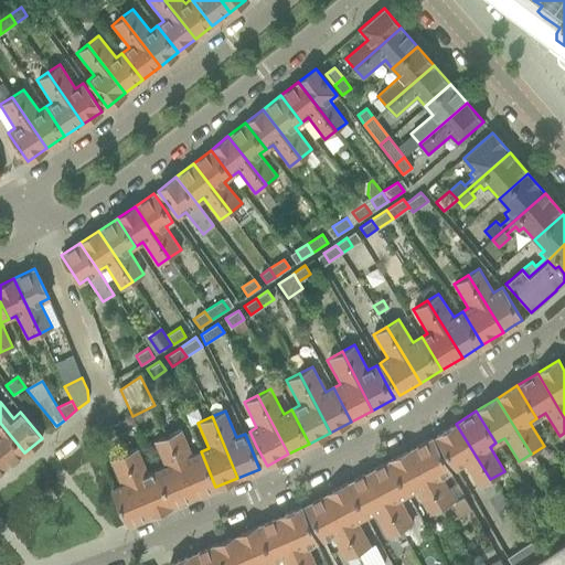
[(128,417),(112,425),(116,435),(134,427),(128,417)]
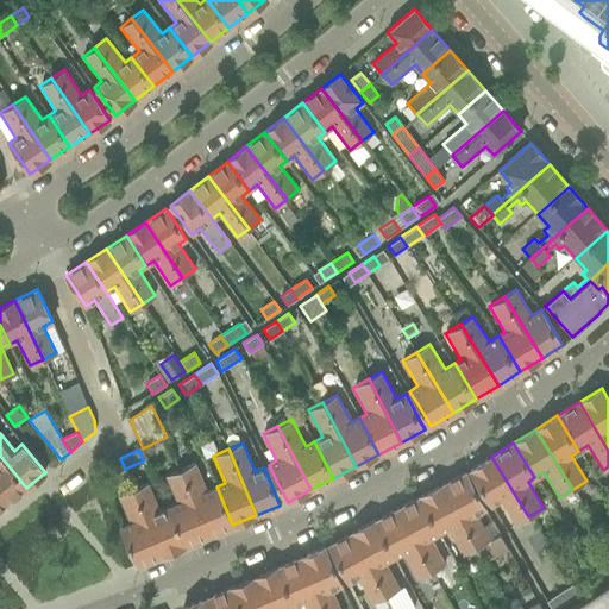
[(0,493),(7,502),(26,488),(0,456),(0,493)]
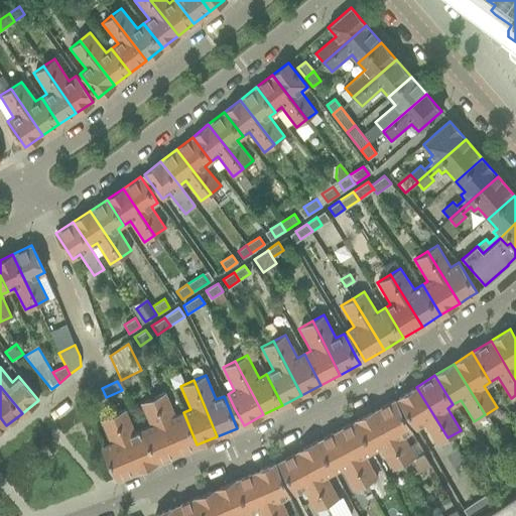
[(416,387),(398,398),(407,415),(415,427),(423,422),(437,444),(447,437),(416,387)]
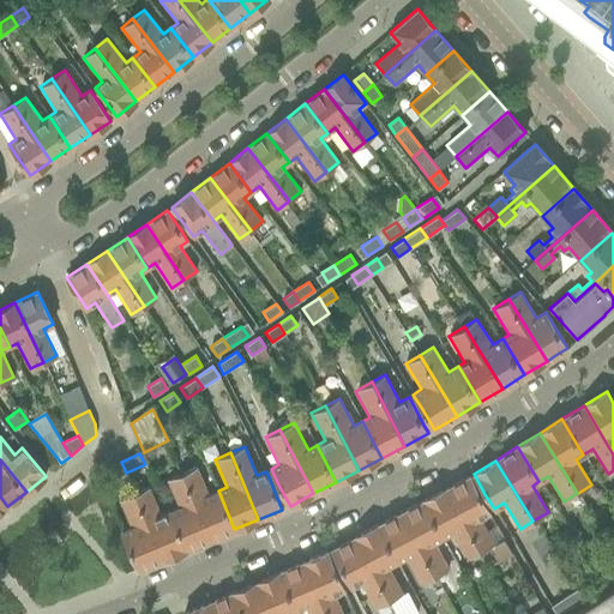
[(126,473),(121,462),(110,468),(115,477),(126,473)]
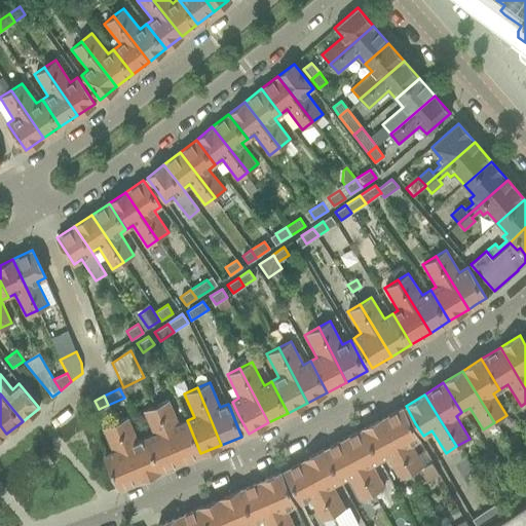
[(168,400),(156,405),(180,462),(200,453),(187,420),(179,424),(168,400)]
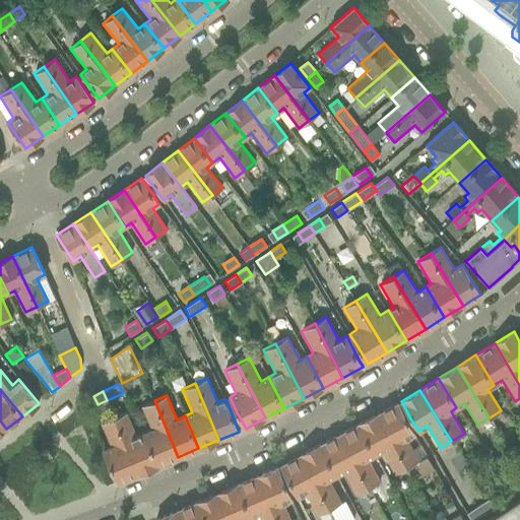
[(151,430),(144,433),(158,465),(178,457),(154,400),(141,406),(151,430)]
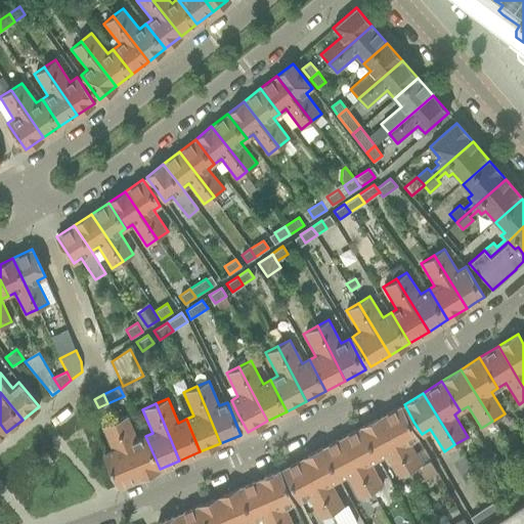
[(400,406),(380,417),(409,471),(422,464),(409,441),(417,437),(400,406)]
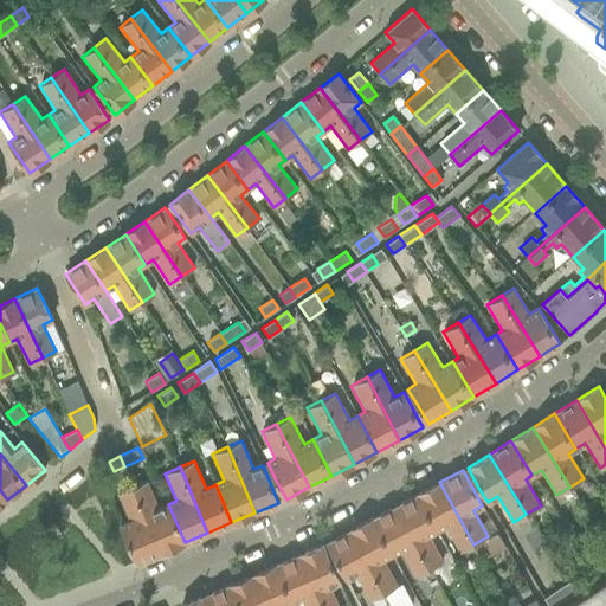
[(148,481),(134,487),(161,552),(185,542),(168,504),(160,508),(148,481)]
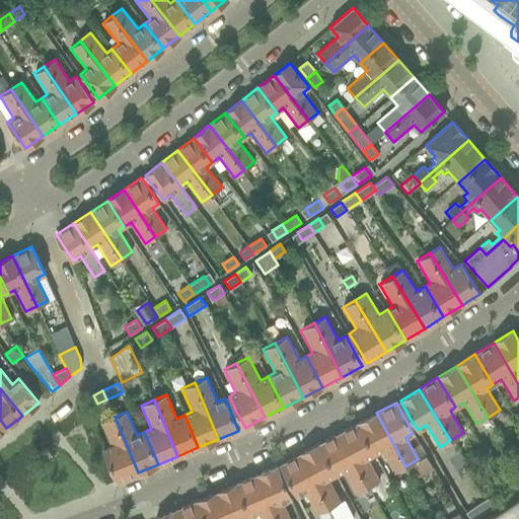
[(376,413),(357,424),(374,454),(381,450),(393,472),(405,466),(376,413)]
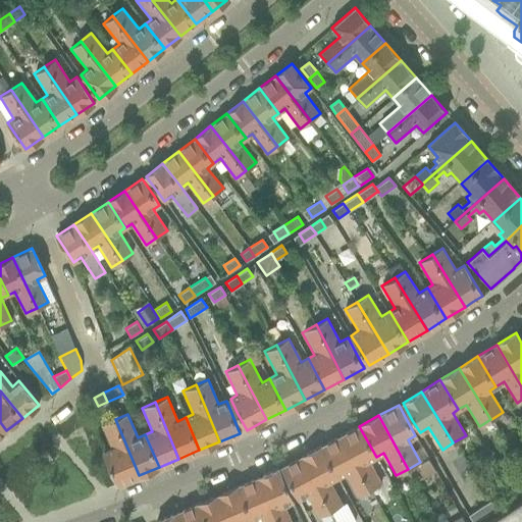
[(115,419),(103,424),(113,448),(103,452),(117,484),(139,475),(115,419)]
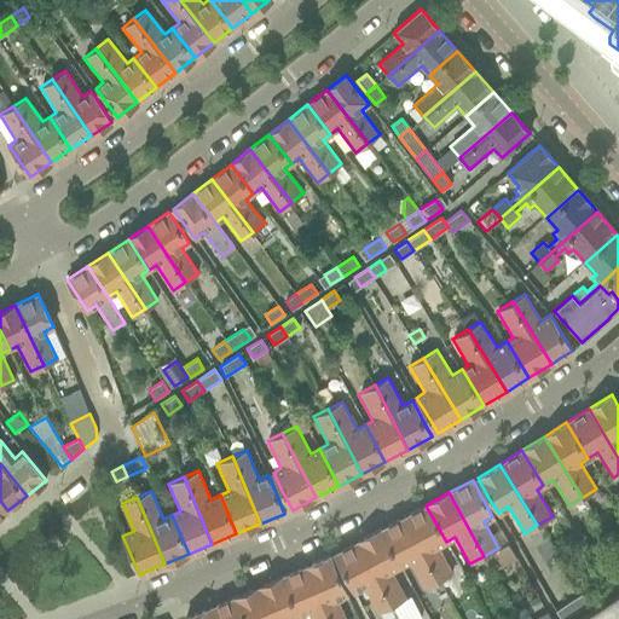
[(426,505),(403,518),(438,580),(452,572),(439,545),(446,542),(426,505)]
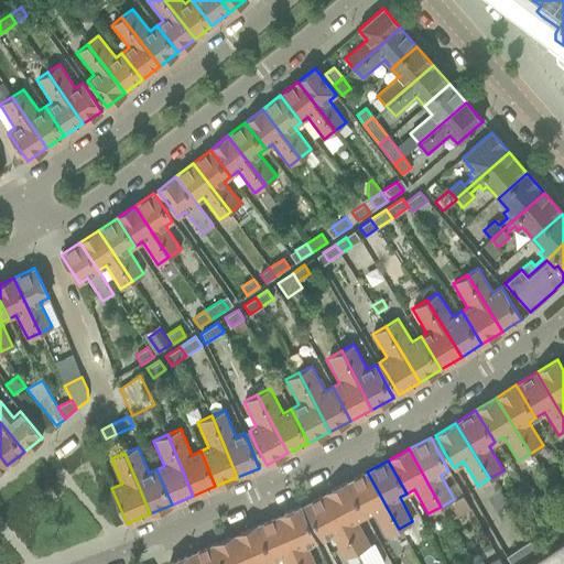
[(367,472),(346,483),(365,517),(373,512),(386,535),(399,529),(367,472)]
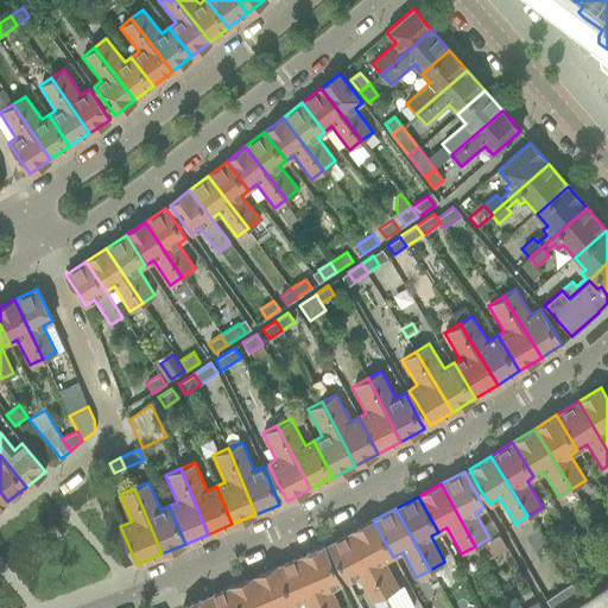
[(531,519),(519,526),(534,550),(546,543),(531,519)]
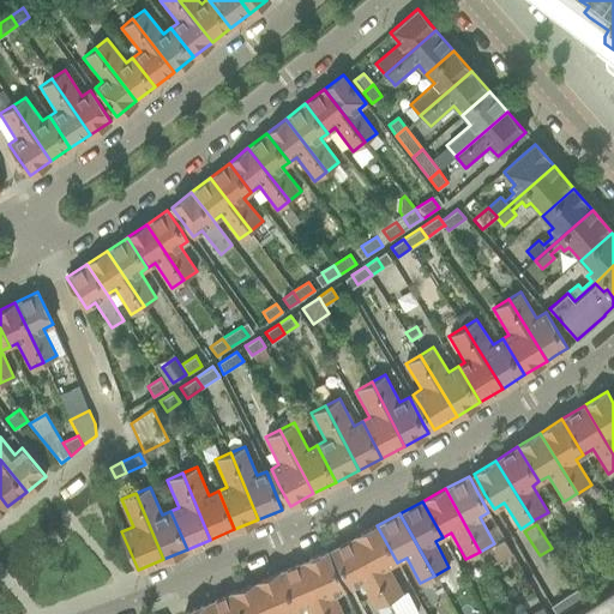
[(377,525),(354,537),(387,600),(395,613),(411,613),(417,612),(416,608),(407,590),(403,593),(389,566),(397,563),(377,525)]
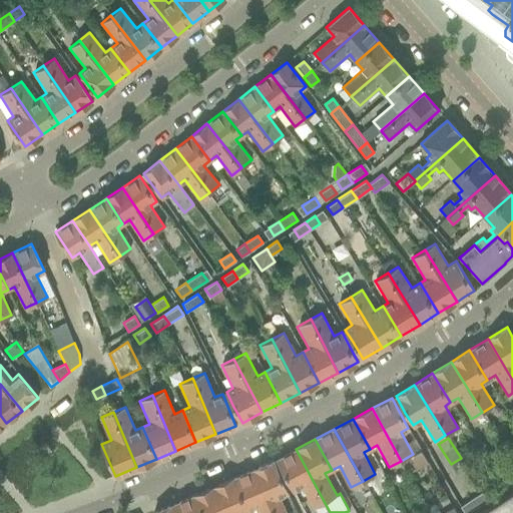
[(313,507),(324,501),(296,449),(277,459),(294,491),(302,486),(313,507)]
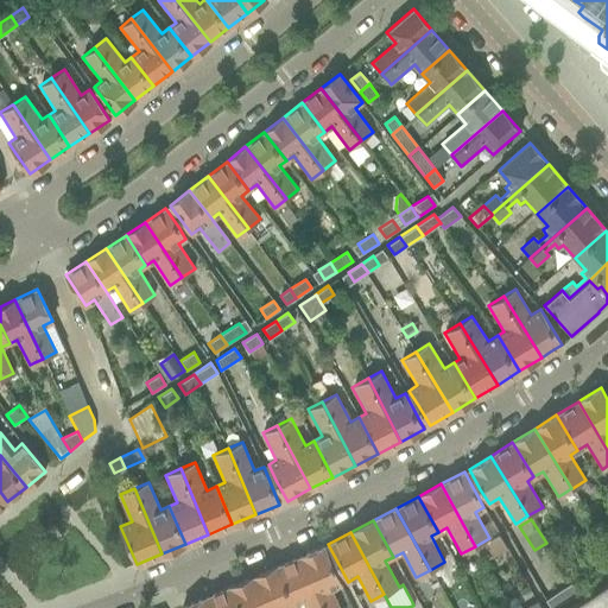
[(324,546),(301,556),(322,607),(340,607),(333,589),(341,584),(334,569),(324,546)]
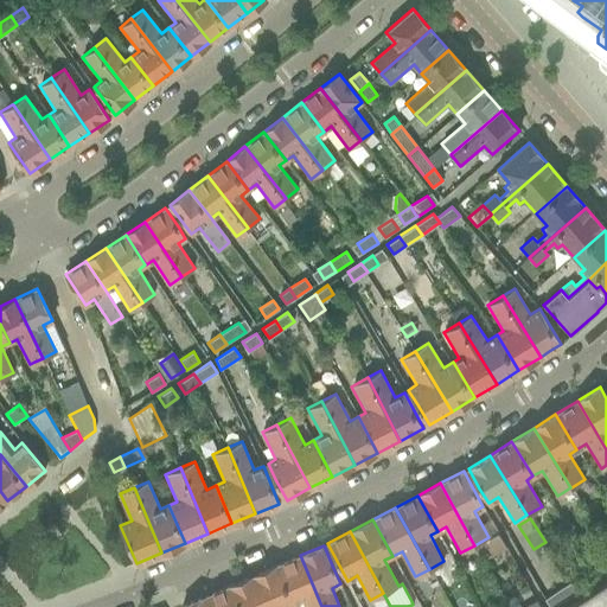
[(321,606),(300,555),(276,566),(293,605),(302,601),(304,606),(321,606)]
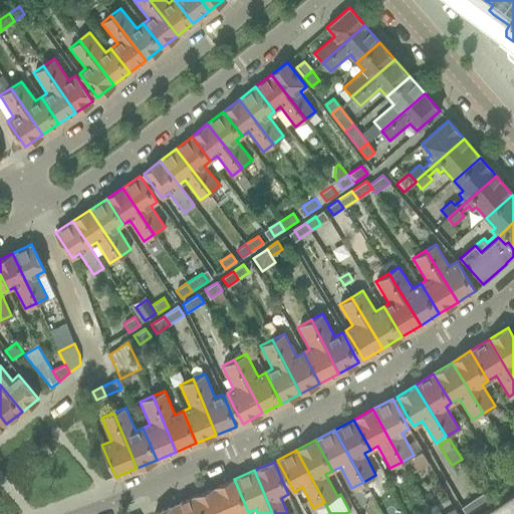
[(513,472),(501,481),(506,490),(513,484),(513,472)]
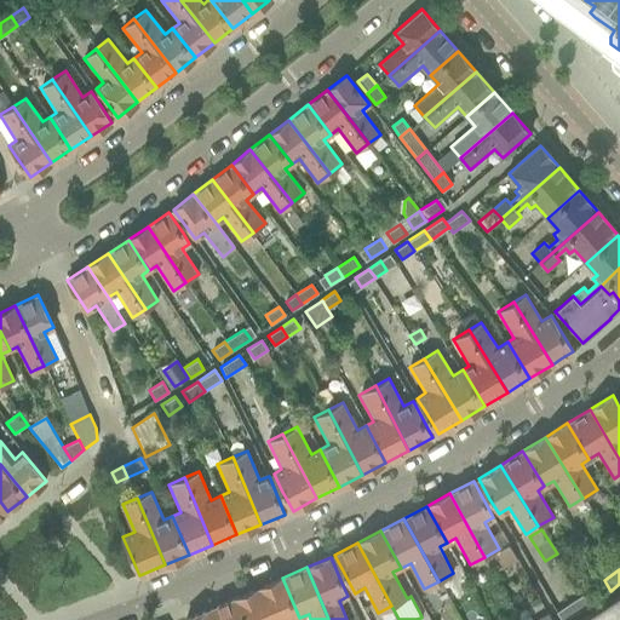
[(282,579),(258,589),(271,619),(292,619),(299,618),(282,579)]
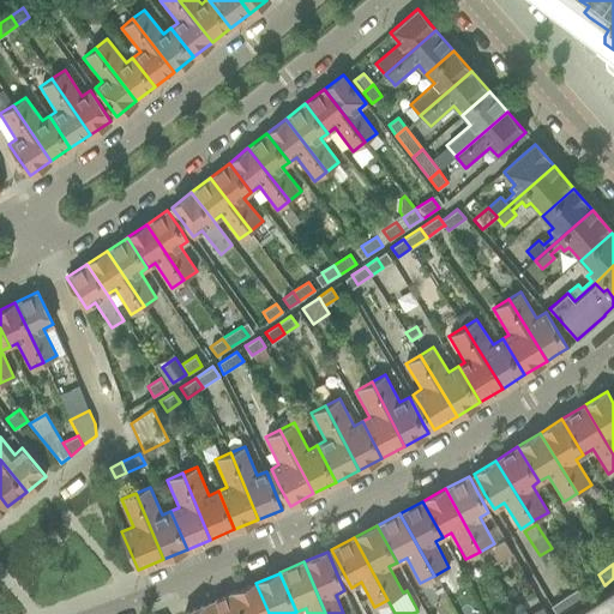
[(599,575),(587,583),(593,593),(605,585),(599,575)]
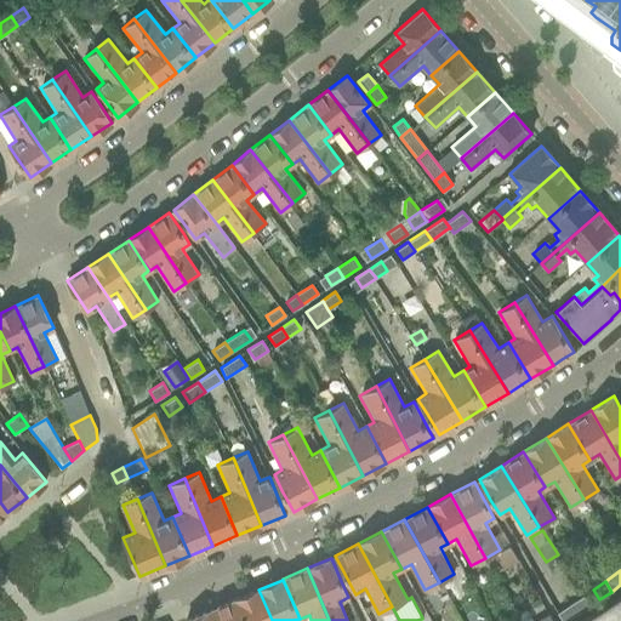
[(272,620),(258,590),(234,599),(243,620),(272,620)]
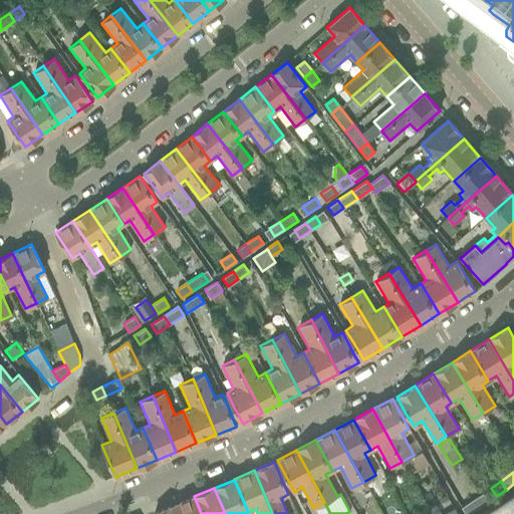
[(513,513),(513,490),(479,513),(513,513)]
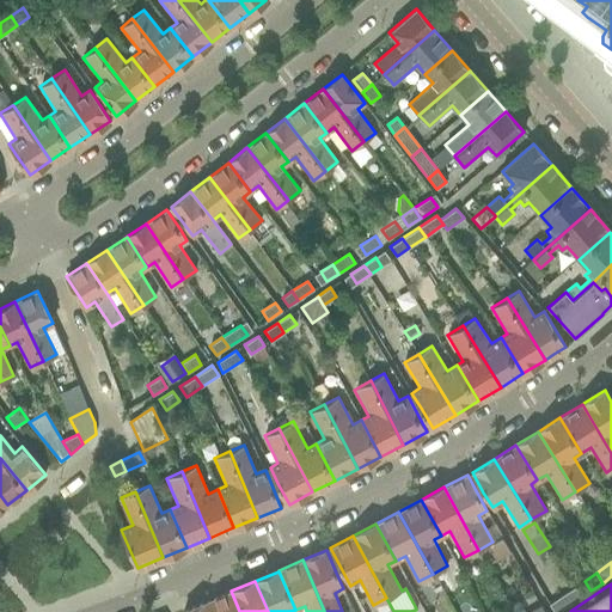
[(575,587),(550,604),(555,611),(558,611),(581,597),(575,587)]
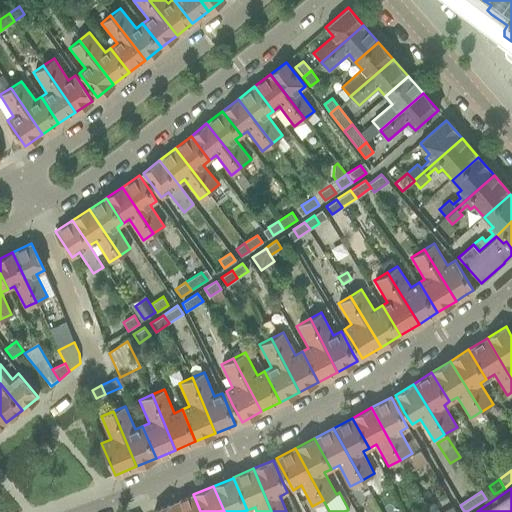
[(200,511),(193,494),(173,503),(177,511),(200,511)]
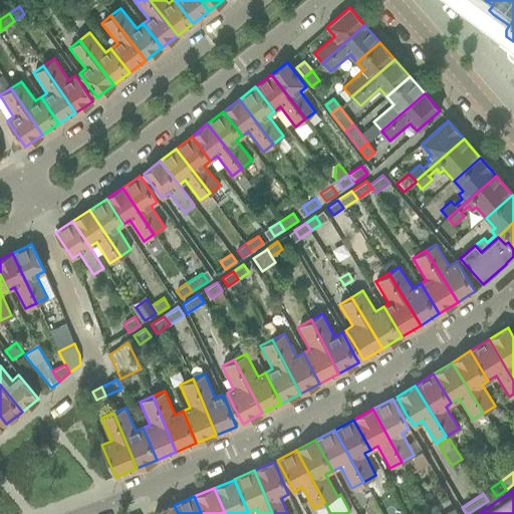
[(154,513),(178,513),(174,505),(154,513)]
